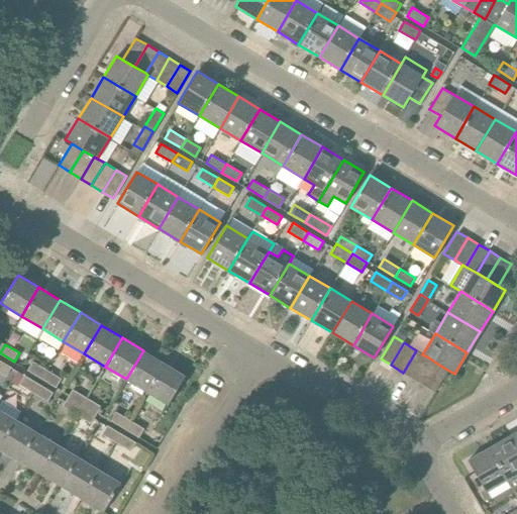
[(126,379),(146,392),(164,363),(143,350),(126,379)]
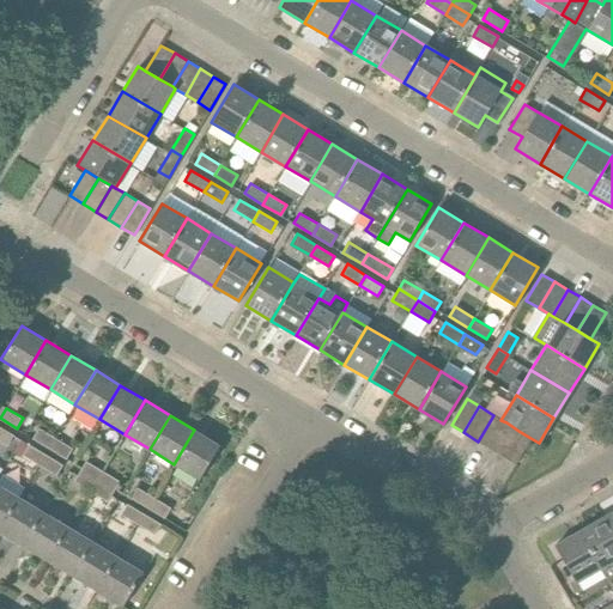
[(478,442),(491,449),(507,422),(501,420),(493,415),(478,442)]
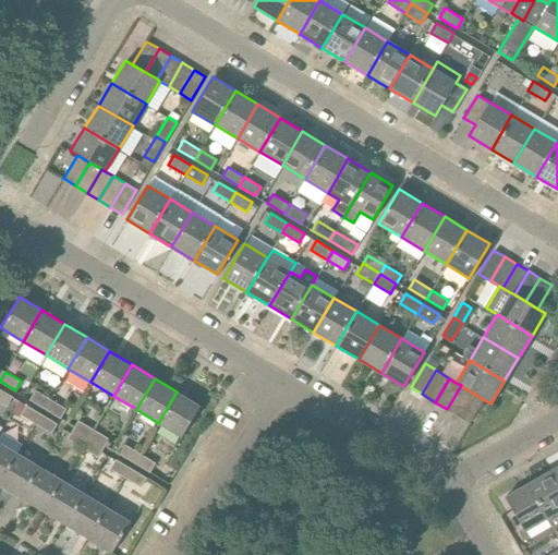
[(447,409),(458,415),(472,393),(461,385),(447,409)]
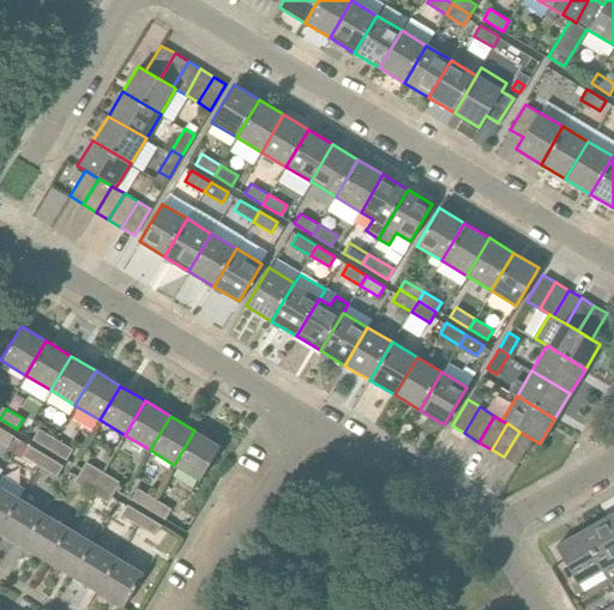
[(0,441),(7,445),(13,435),(0,427),(0,441)]
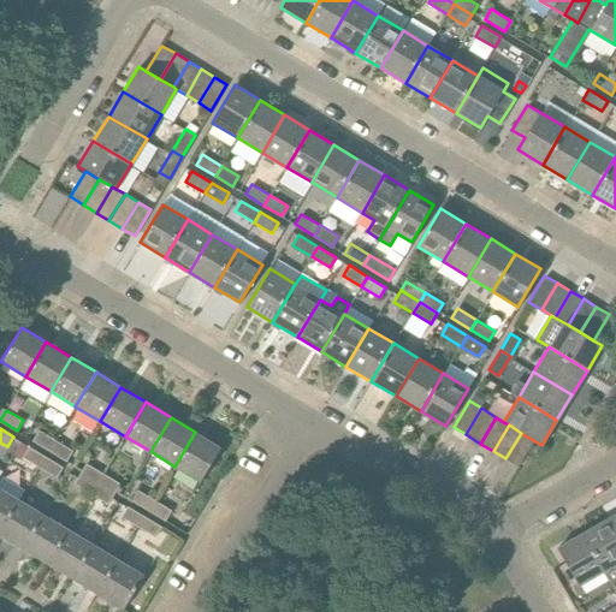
[(33,440),(49,450),(55,440),(39,429),(33,440)]
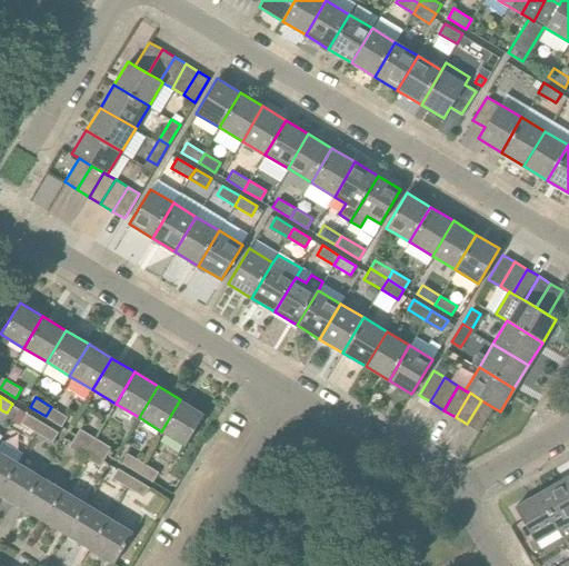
[(180,399),(161,432),(185,445),(203,414),(180,399)]
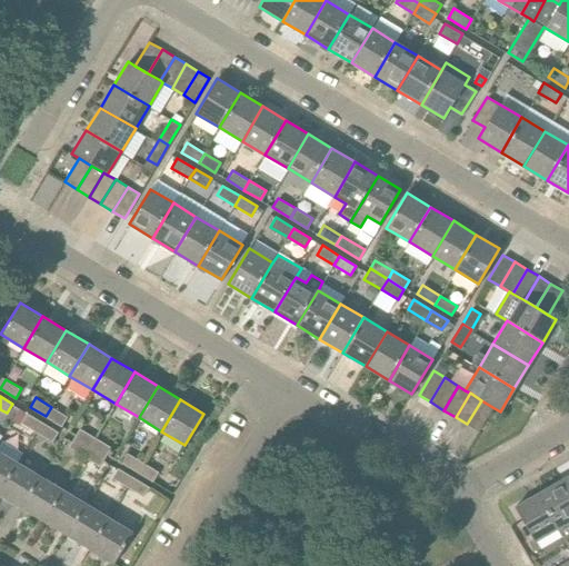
[(467,424),(478,430),(492,407),(481,400),(467,424)]
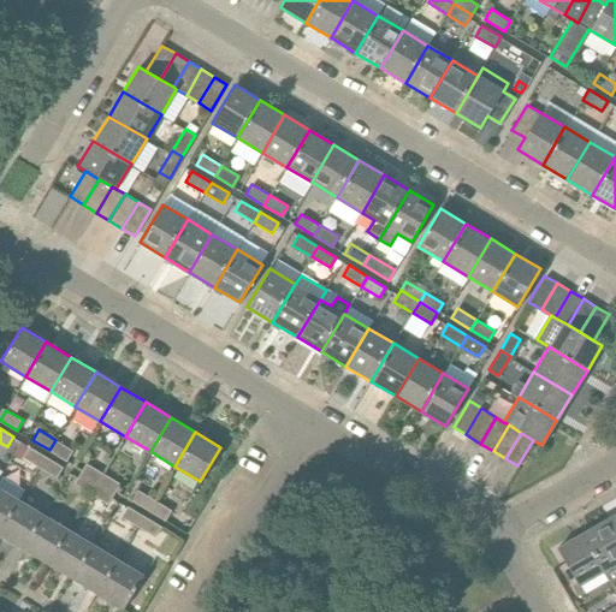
[(49,450),(66,459),(72,450),(55,440),(49,450)]
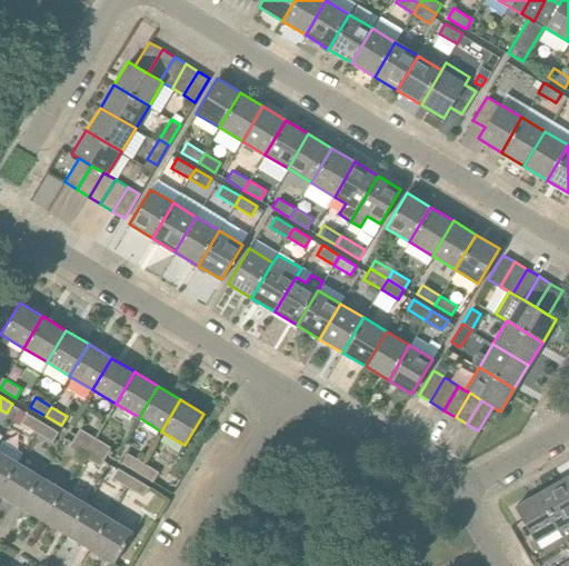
[(21,423),(37,432),(42,421),(27,413),(21,423)]
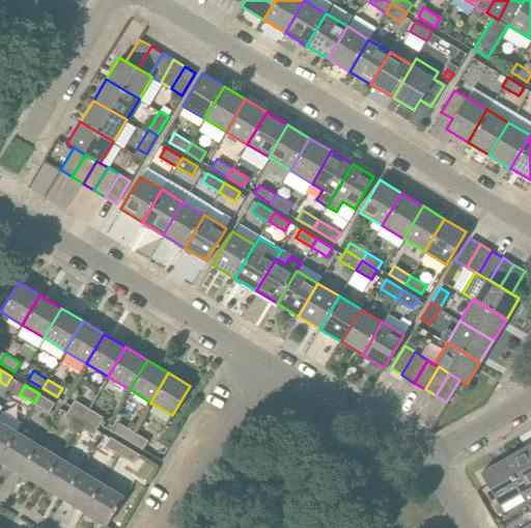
[(34,403),(49,411),(54,403),(39,393),(34,403)]
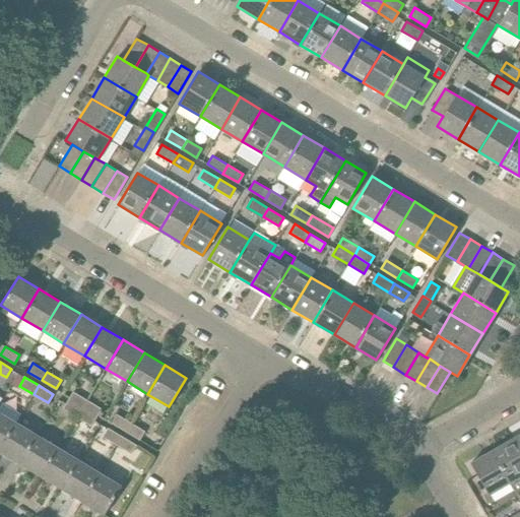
[(73,391),(68,399),(82,407),(87,399),(73,391)]
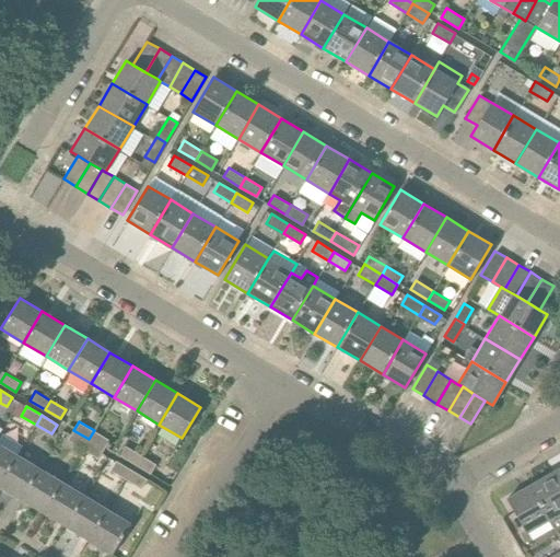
[(68,440),(83,449),(89,439),(73,430),(68,440)]
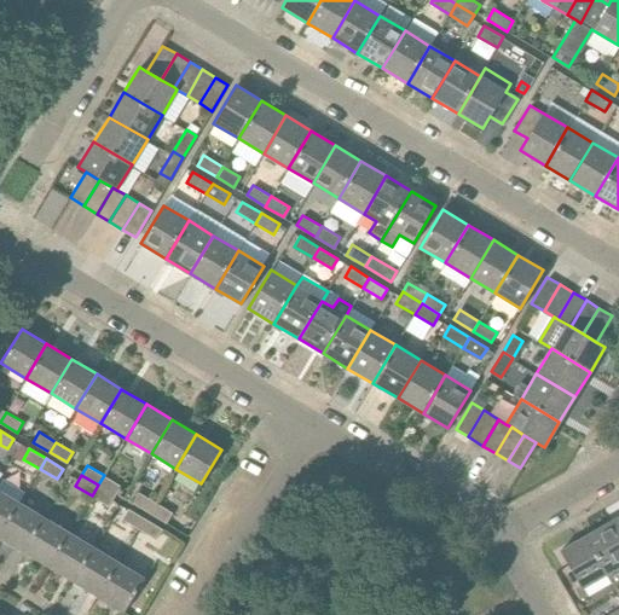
[(104,475),(98,485),(115,495),(121,486),(104,475)]
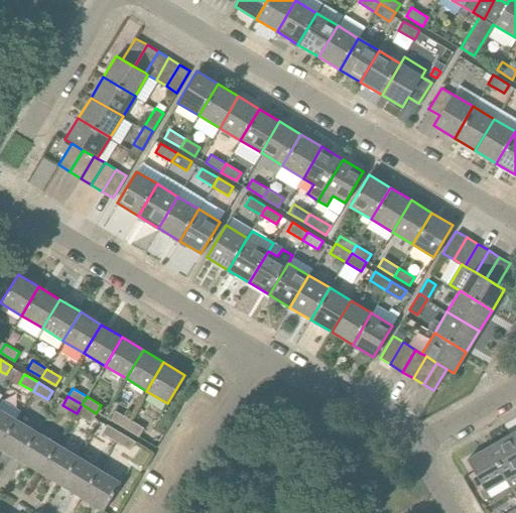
[(77,413),(91,421),(96,413),(82,404),(77,413)]
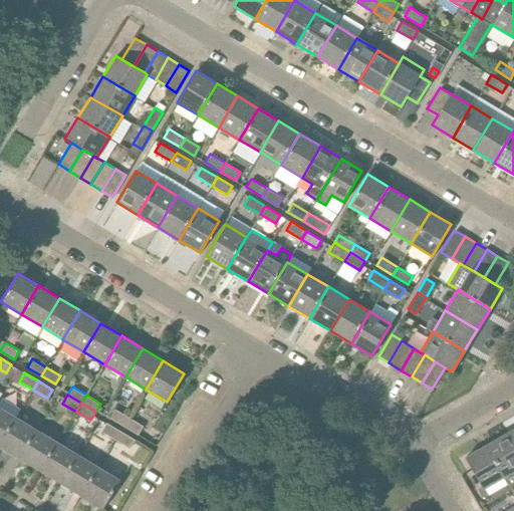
[(0,444),(16,417),(0,407),(0,444)]
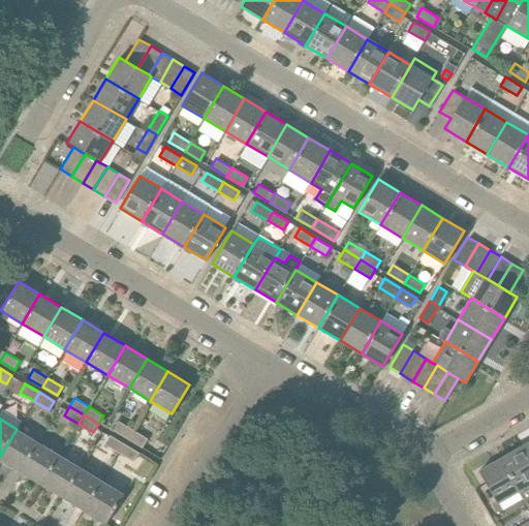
[(127,438),(132,429),(118,421),(113,429),(127,438)]
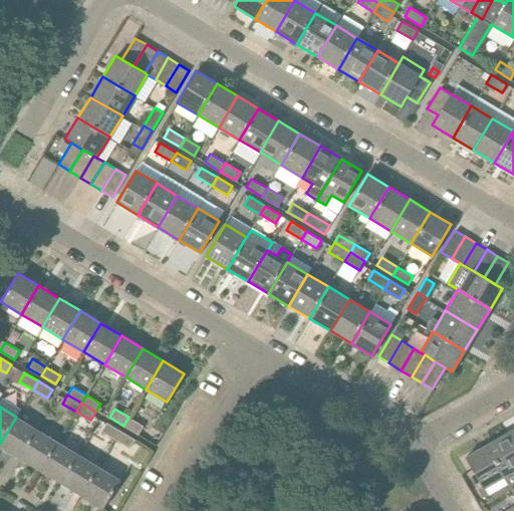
[(0,444),(0,446),(20,458),(37,430),(16,417),(0,444)]
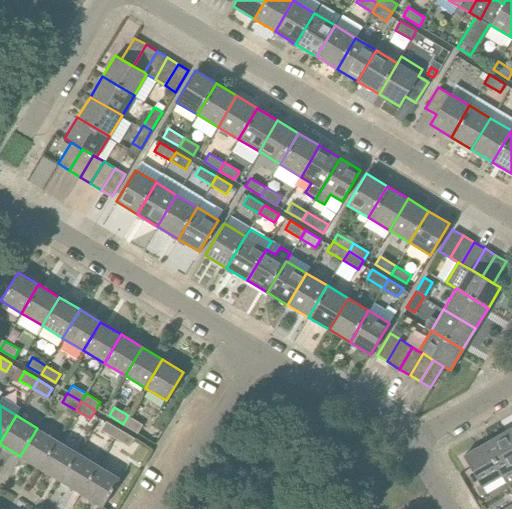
[(137,432),(142,424),(128,415),(123,424),(137,432)]
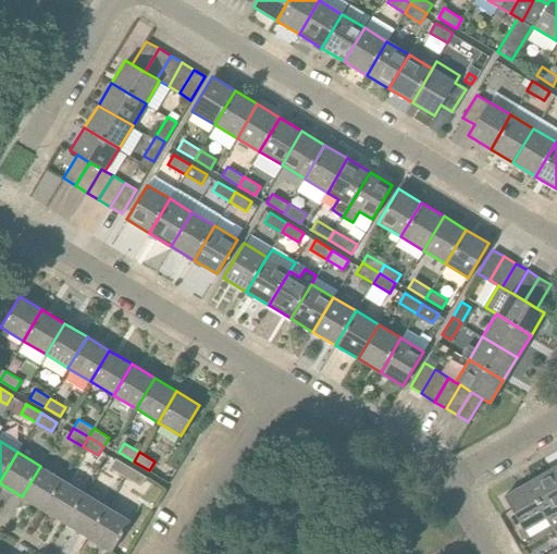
[(125,476),(131,467),(115,458),(110,467),(125,476)]
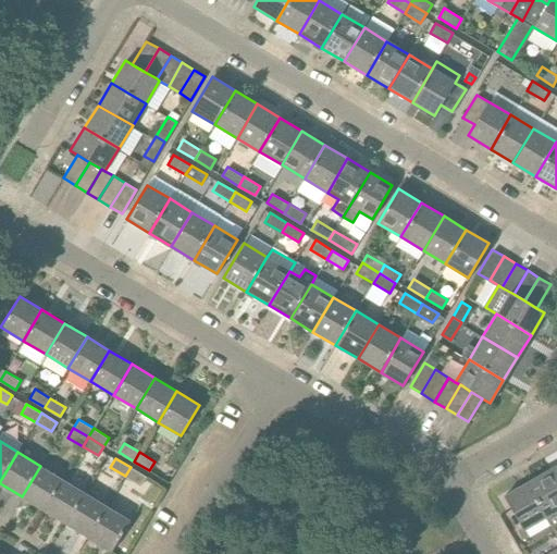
[(22,496),(44,511),(63,479),(40,466),(22,496)]
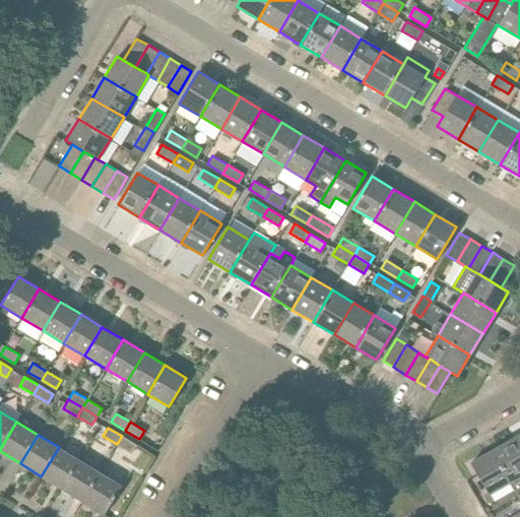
[(117,444),(131,453),(136,444),(122,436),(117,444)]
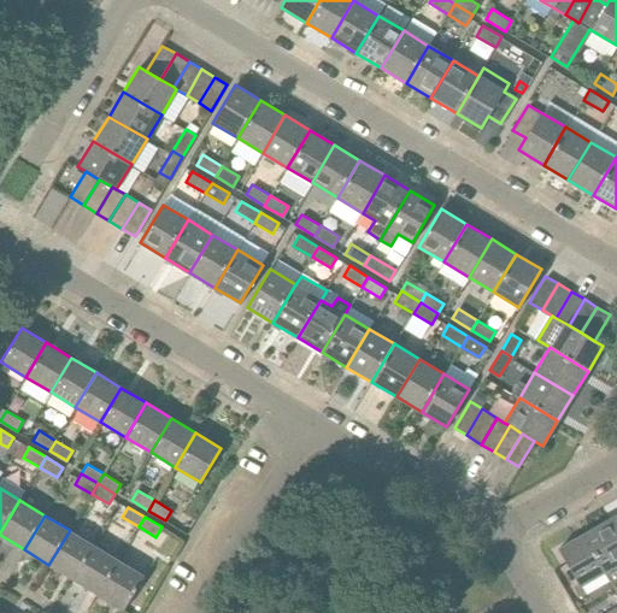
[(605,572),(616,564),(616,534),(609,519),(583,534),(605,572)]
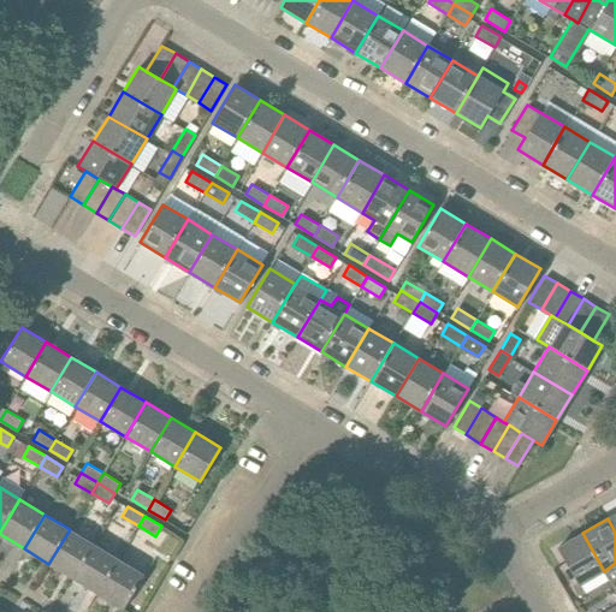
[(48,564),(73,578),(94,545),(70,529),(48,564)]
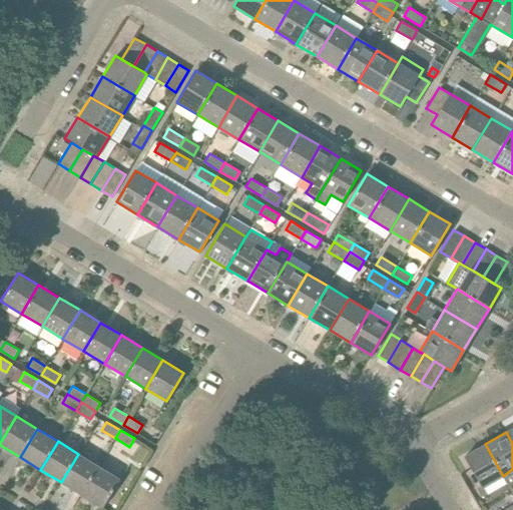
[(482,488),(503,476),(485,444),(464,456),(482,488)]
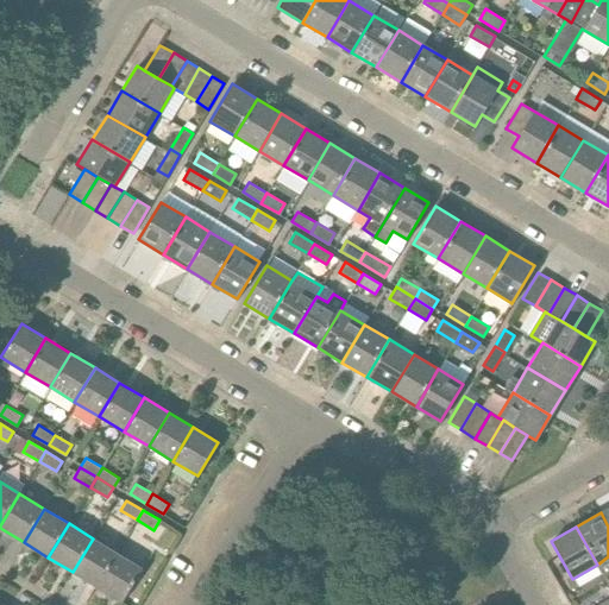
[(73,572),(98,587),(118,553),(93,539),(73,572)]
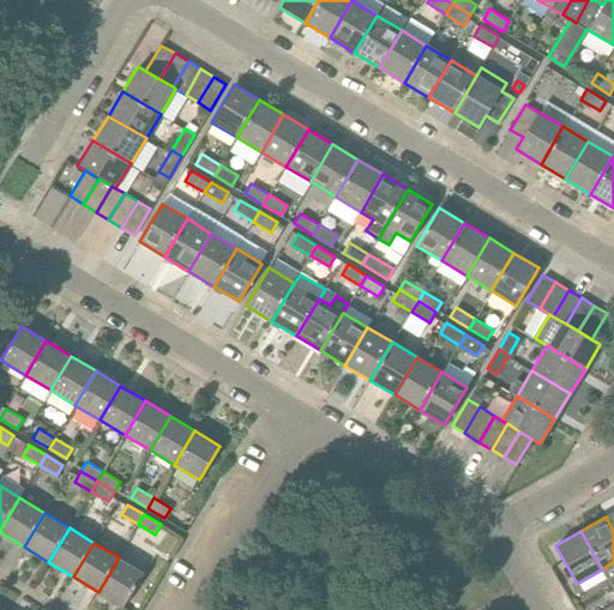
[(119,557),(98,592),(124,607),(144,573),(119,557)]
